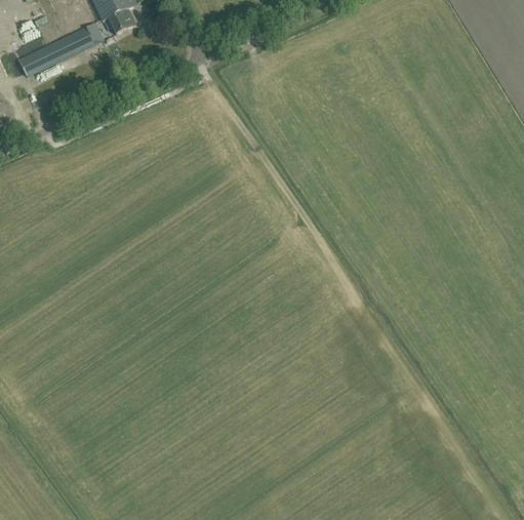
[(136,2),(135,0),(91,0),(101,20),(108,16),(115,32),(127,26),(135,22),(127,6),(136,2)]
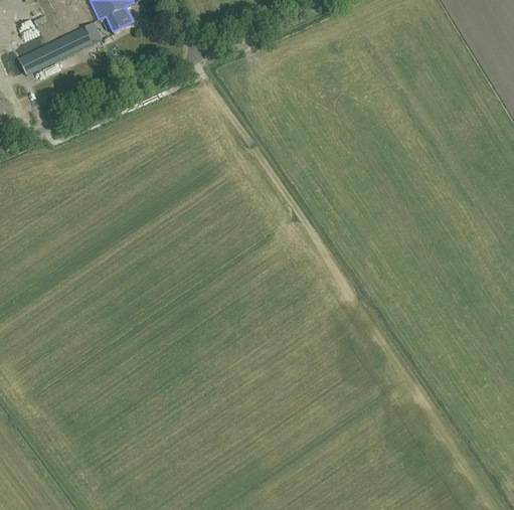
[(370,4),(359,11),(368,25),(379,18),(370,4)]
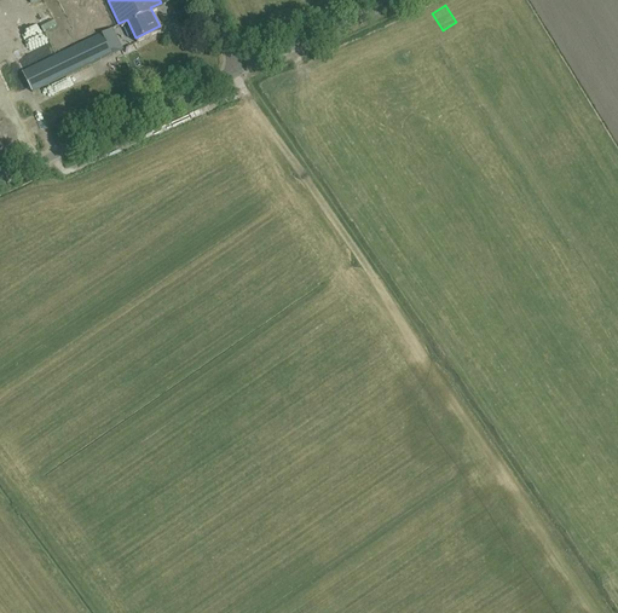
[(110,24),(100,29),(110,48),(120,45),(110,24)]
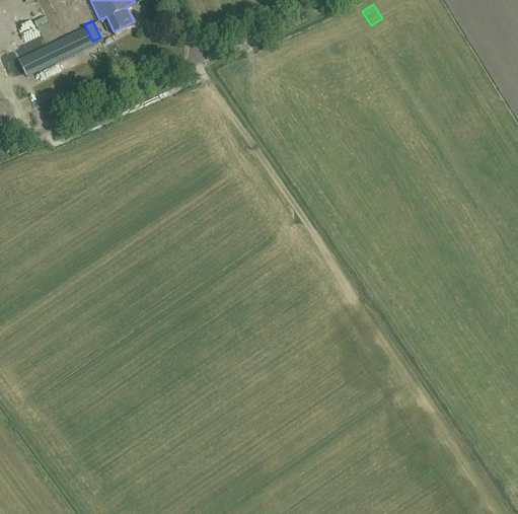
[(91,41),(83,24),(17,56),(25,72),(91,41)]
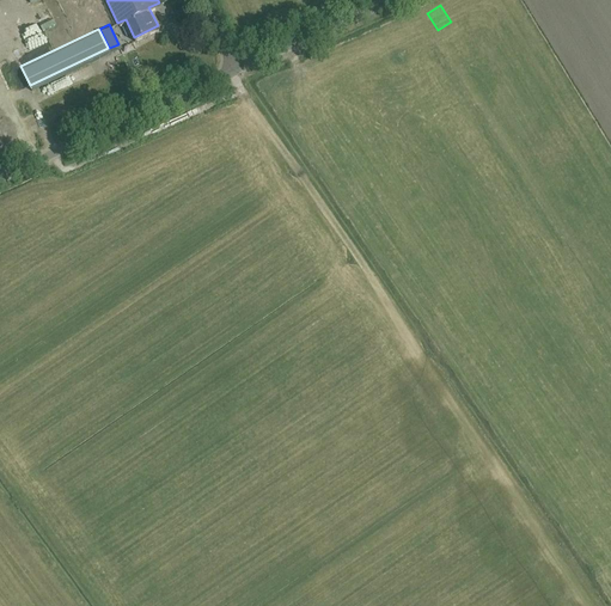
[(16,40),(7,43),(16,60),(24,56),(16,40)]
